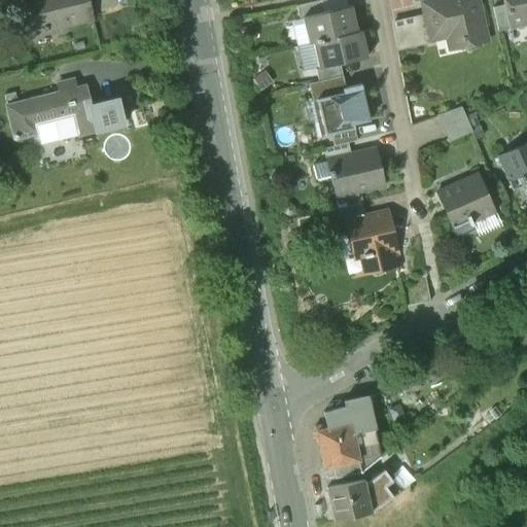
[(88,0),(25,0),(29,15),(38,12),(43,32),(93,19),(88,0)]
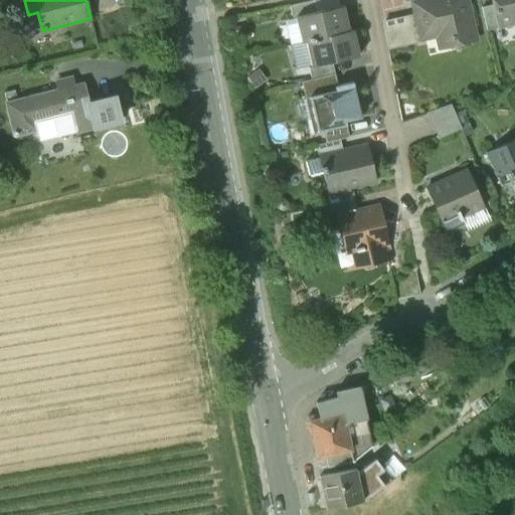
[(313,0),(289,6),(292,17),(295,16),(315,12),(313,0)]
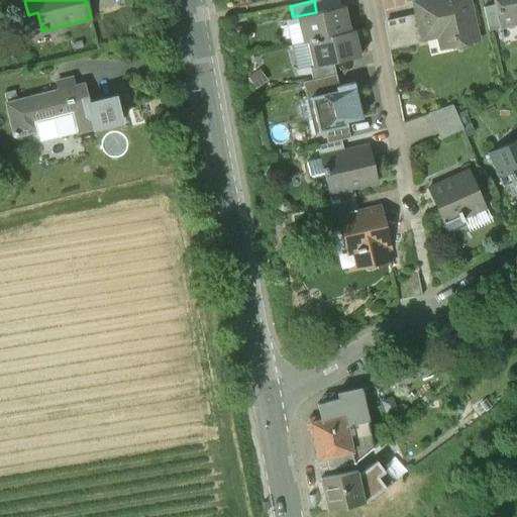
[(466,0),(427,0),(412,4),(415,17),(421,40),(450,34),(452,45),(476,40),(466,0)]
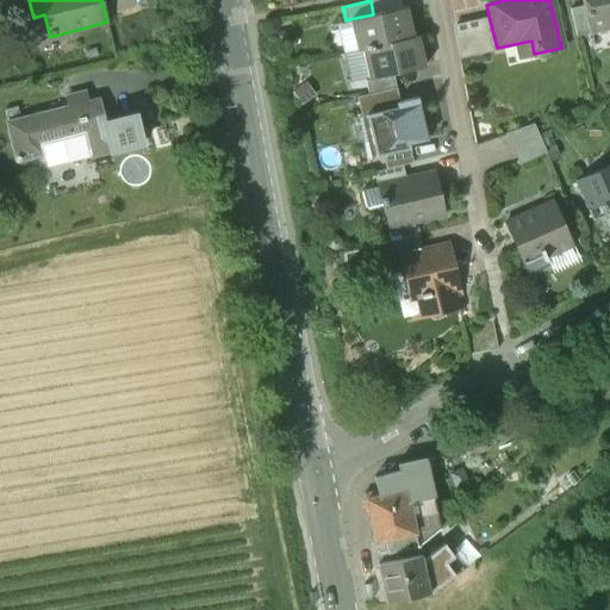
[(609,0),(580,0),(583,6),(587,27),(590,27),(609,22),(609,0)]
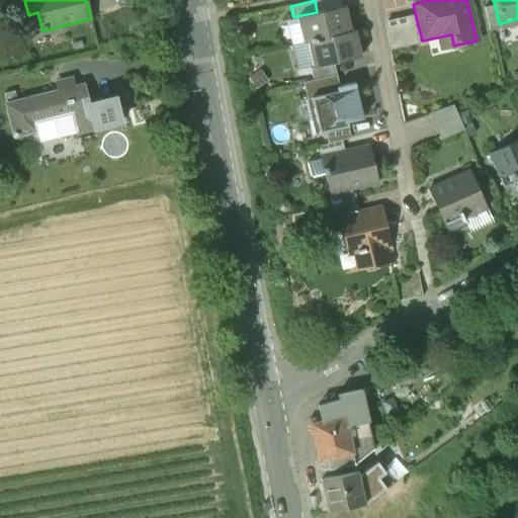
[(495,5),(483,8),(488,31),(502,28),(501,23),(499,23),(495,5)]
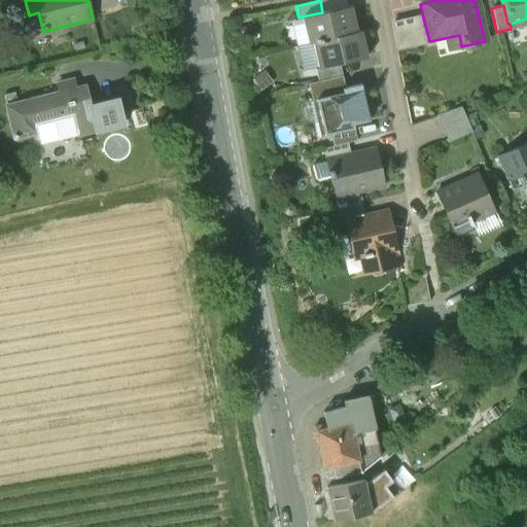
[(322,12),(302,16),(308,43),(312,42),(356,32),(350,6),(322,12)]
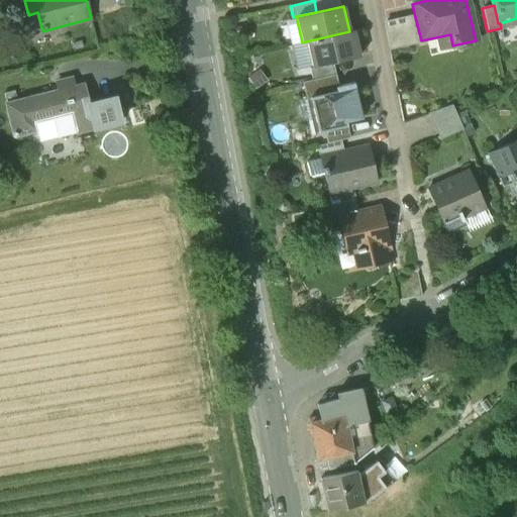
[(415,17),(383,24),(388,48),(421,40),(415,17)]
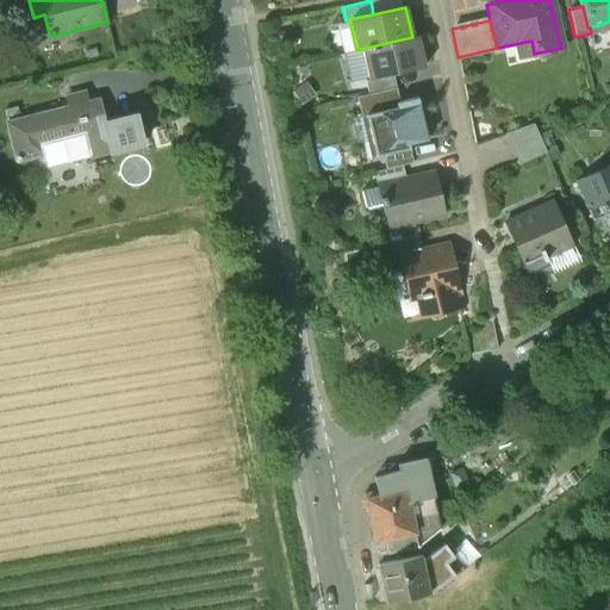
[(412,37),(361,49),(368,79),(392,74),(424,66),(417,36),(412,37)]
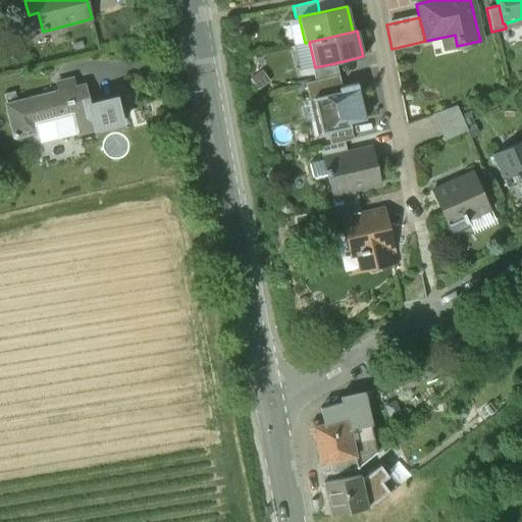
[(315,67),(312,68),(314,81),(338,74),(335,63),(315,67)]
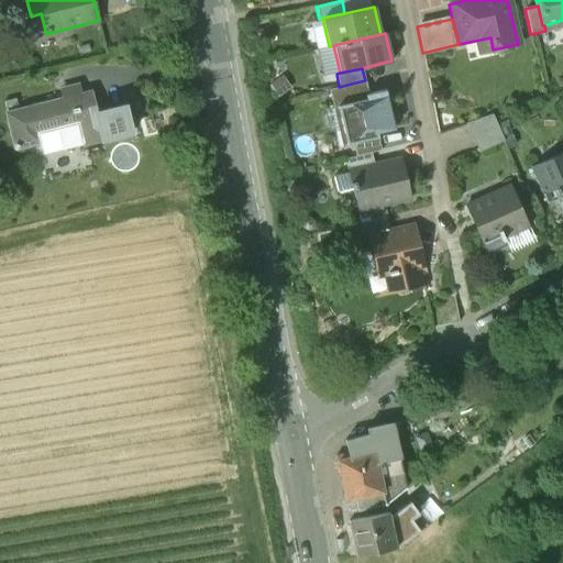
[(365,95),(368,94),(365,80),(339,87),(329,89),(332,108),(337,107),(337,106),(366,99),(365,95)]
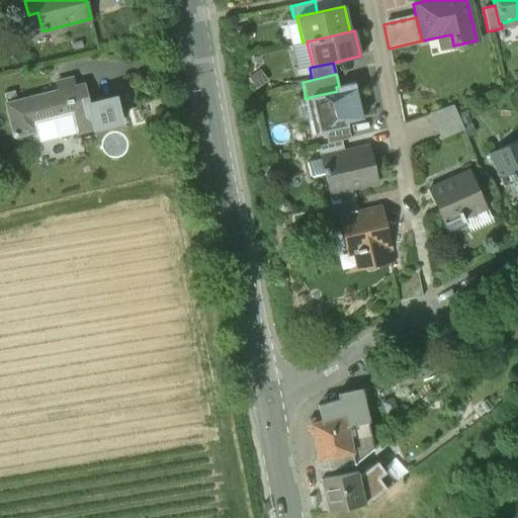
[(337,91),(310,97),(310,98),(319,133),(324,132),(347,125),(346,121),(362,117),(354,83),(339,86),(336,87),(337,91)]
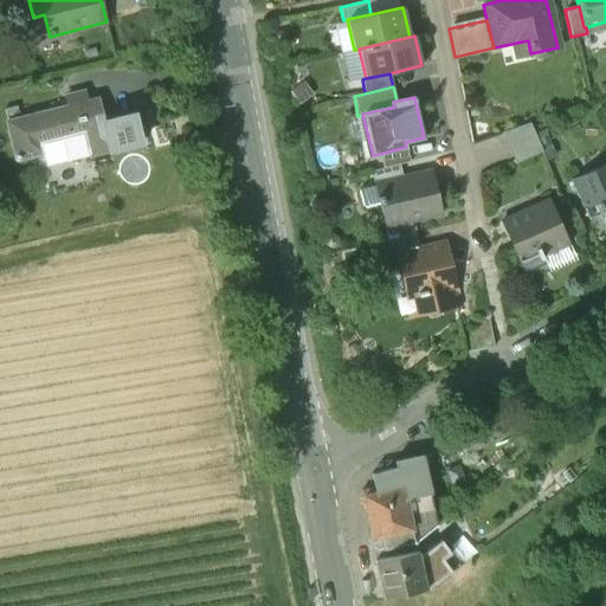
[(98,100),(8,122),(15,154),(13,160),(18,162),(20,158),(43,153),(45,160),(88,149),(89,155),(111,149),(104,121),(98,100)]
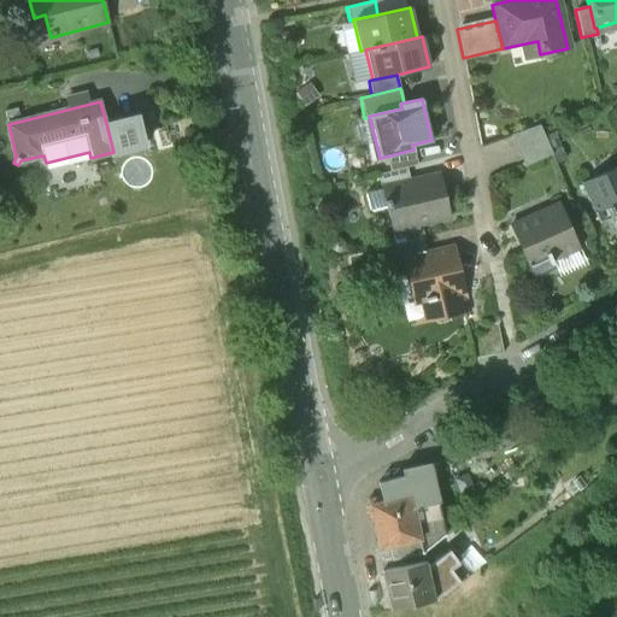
[(136,115),(106,123),(113,152),(144,145),(136,115)]
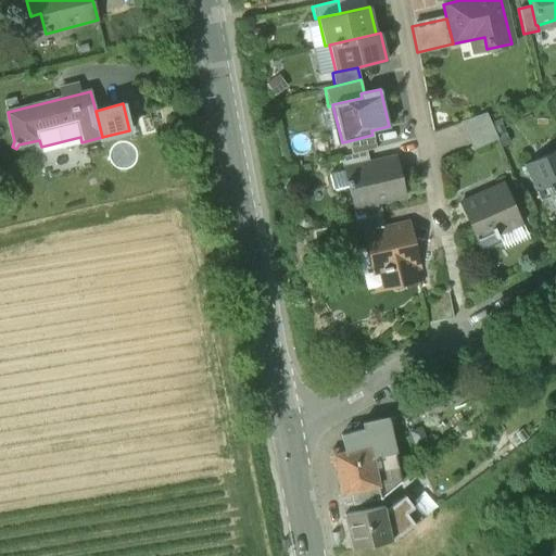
[(485,113),(459,122),(472,150),(496,139),(485,113)]
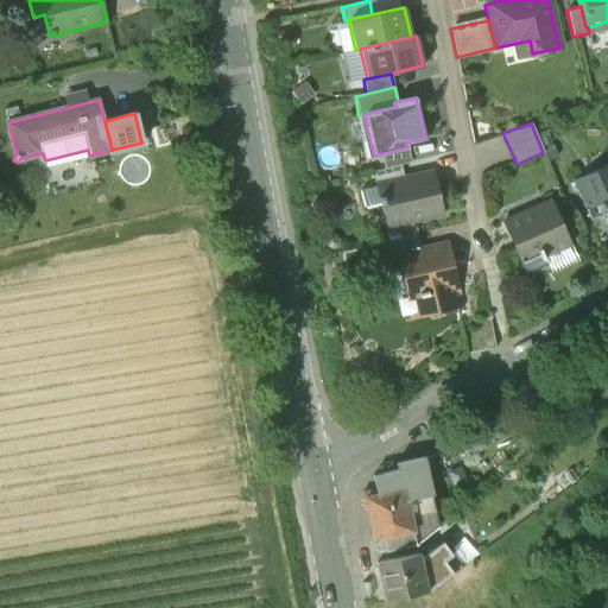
[(411,162),(407,147),(380,154),(384,168),(399,164),(411,162)]
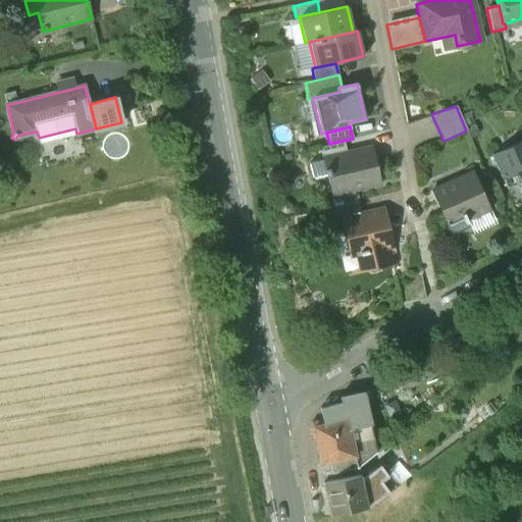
[(521,140),(491,154),(506,188),(519,181),(521,190),(521,140)]
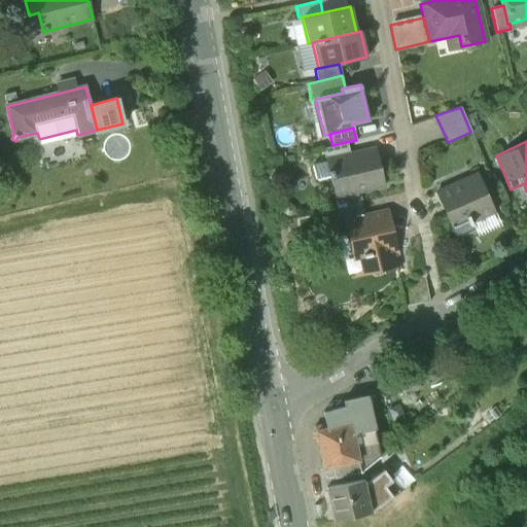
[(332,145),(322,147),(325,161),(349,155),(346,142),(332,145)]
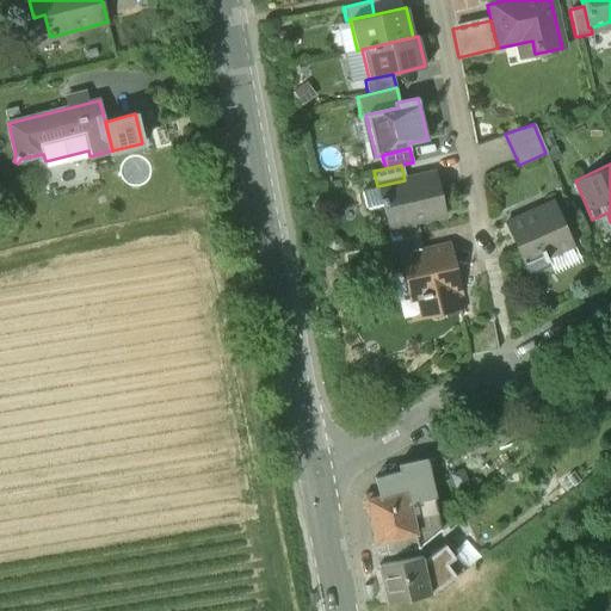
[(405,180),(377,186),(362,190),(365,207),(381,203),(387,227),(444,214),(434,173),(405,180)]
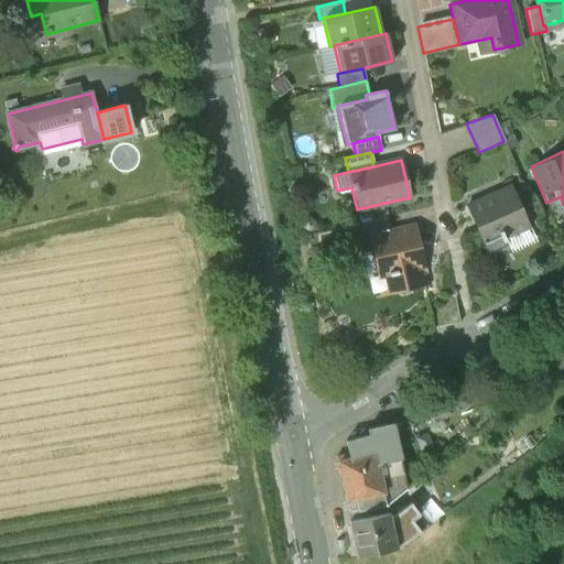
[(509,186),(466,206),(481,239),(497,232),(500,238),(527,226),(509,186)]
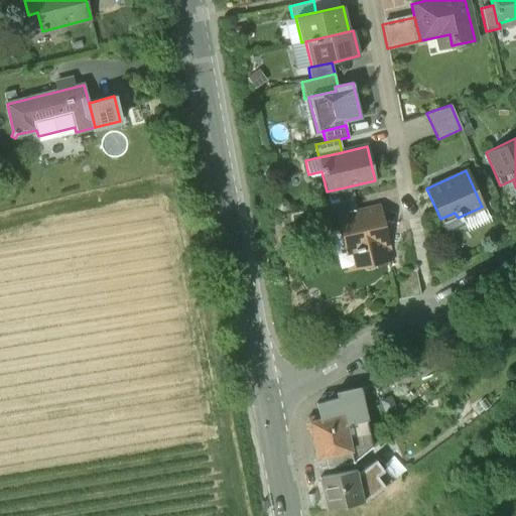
[(352,198),(327,204),(330,220),(337,218),(337,217),(355,213),(352,198)]
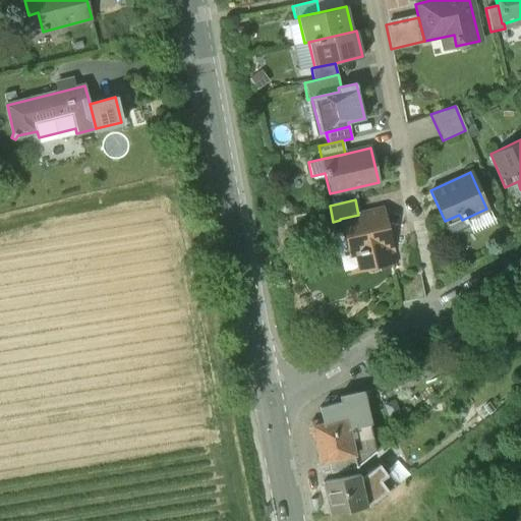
[(358,215),(340,219),(340,220),(350,258),(356,257),(359,271),(390,264),(382,228),(386,227),(382,210),(358,215)]
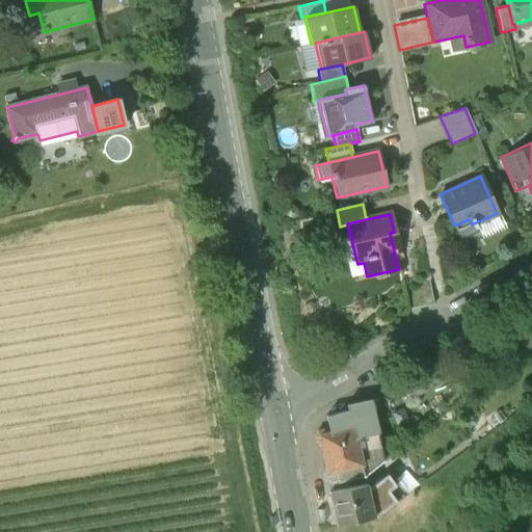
[(428,278),(402,284),(407,310),(433,304),(428,278)]
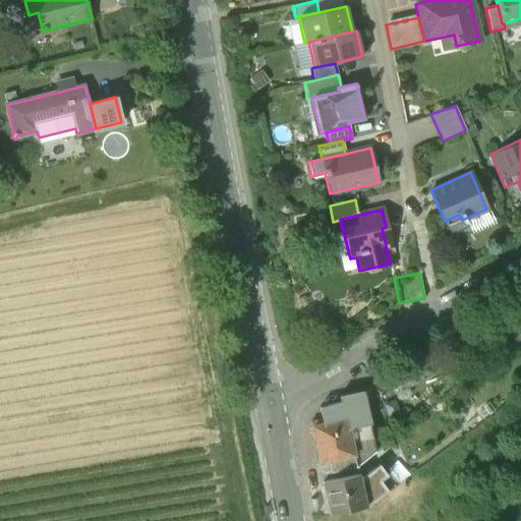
[(362,391),(339,397),(341,402),(320,407),(323,423),(319,420),(310,422),(307,427),(309,436),(314,438),(320,462),(328,461),(330,472),(357,466),(377,451),(362,391)]
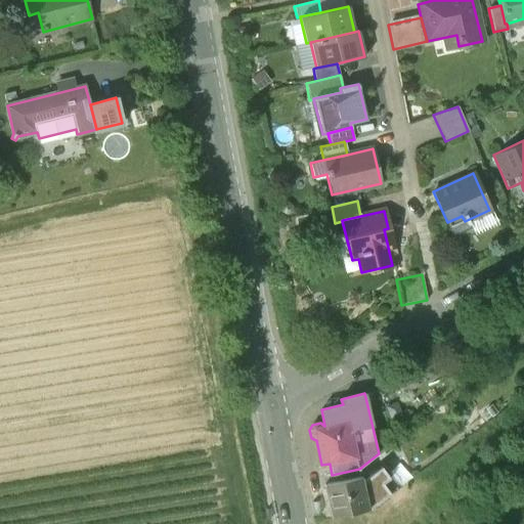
[(394,464),(380,467),(386,495),(398,486),(394,464)]
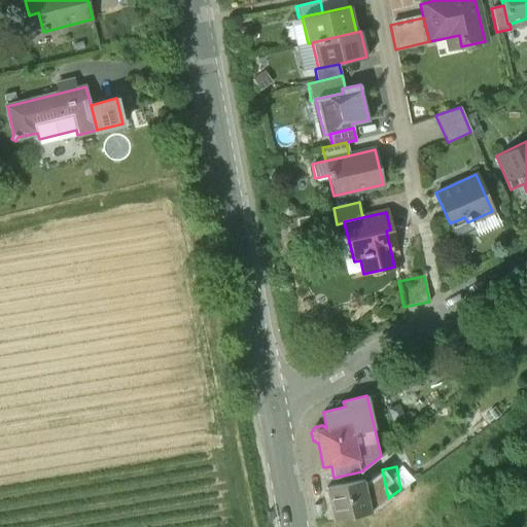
[(362,480),(326,487),(332,520),(370,512),(362,480)]
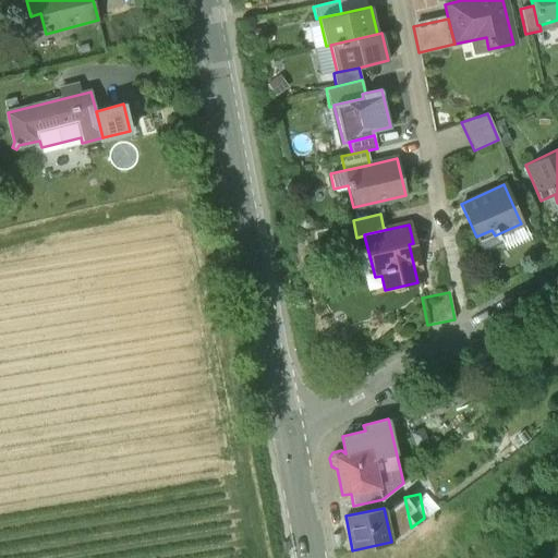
All buildings are outlined.
